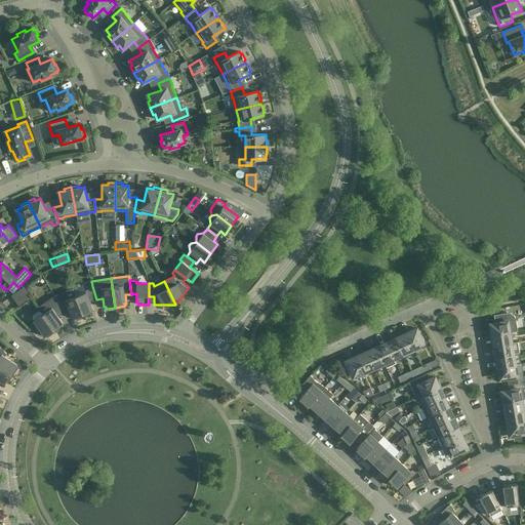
[(32,298),(24,286),(11,295),(19,307),(32,298)]
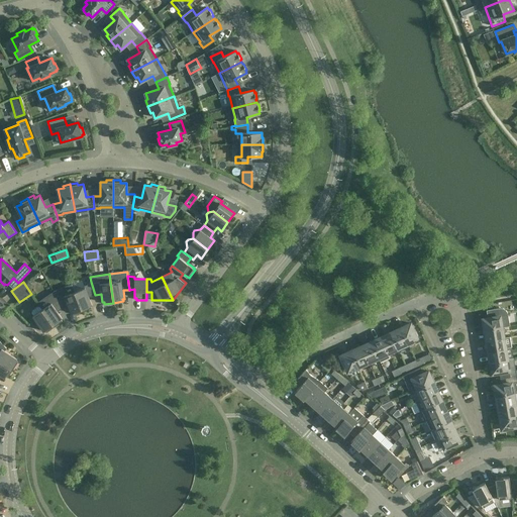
[(75,292),(83,311),(91,308),(90,305),(92,305),(89,297),(95,295),(91,282),(84,286),(85,287),(75,292)]
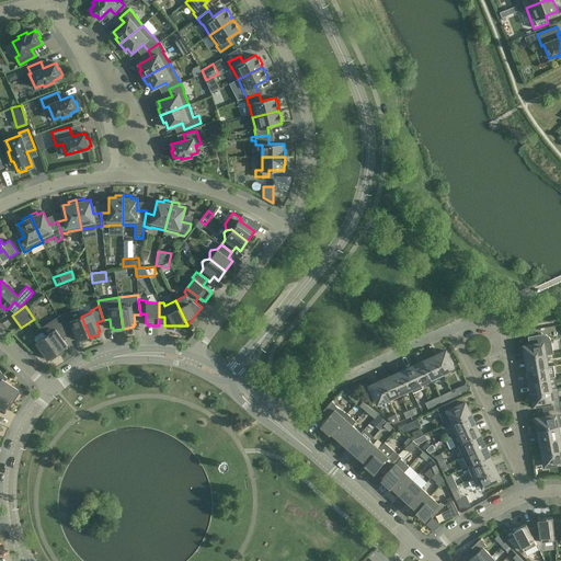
[(90,338),(81,317),(78,308),(58,316),(68,334),(73,331),(77,340),(79,339),(80,342),(90,338)]
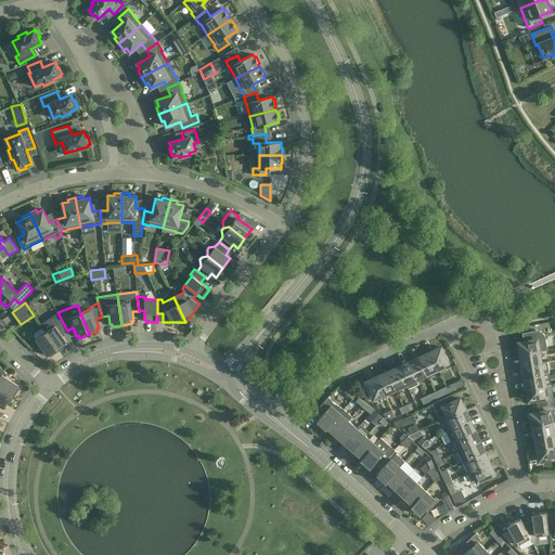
[(62,334),(67,331),(57,312),(50,319),(40,325),(43,330),(59,350),(66,345),(65,343),(66,341),(62,334)]
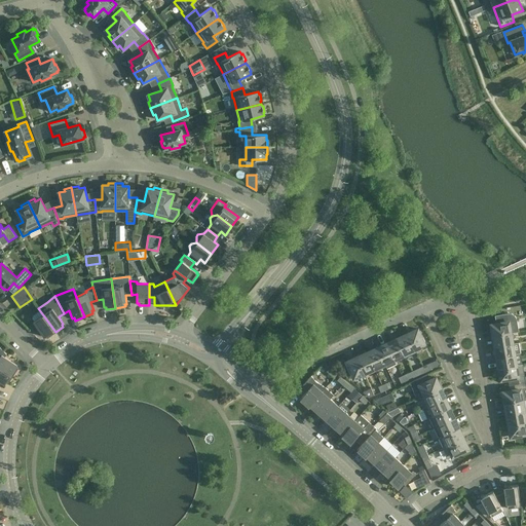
[(55,332),(41,312),(39,311),(33,315),(32,318),(34,321),(34,322),(44,337),(46,336),(47,338),(55,332)]
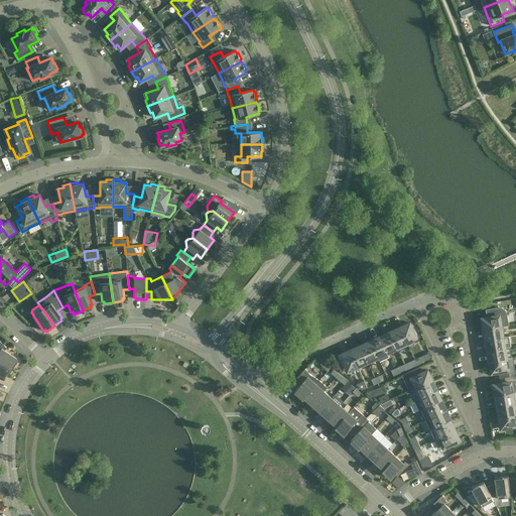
[(482,317),(484,329),(501,326),(501,327),(509,325),(507,312),(505,310),(504,308),(502,307),(499,307),(486,309),(487,317),(482,317)]
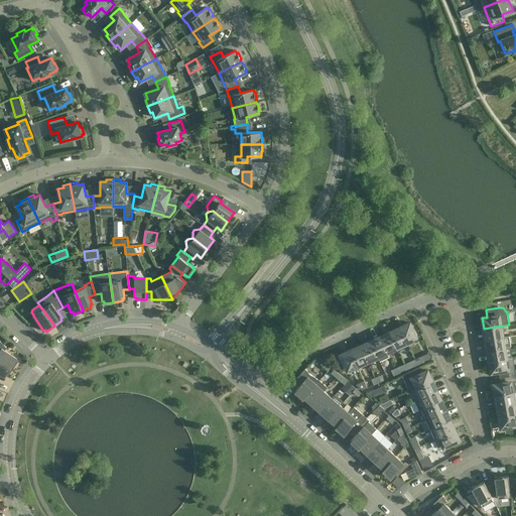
[(409,323),(399,327),(407,343),(417,338),(416,337),(417,335),(415,331),(413,331),(409,323)]
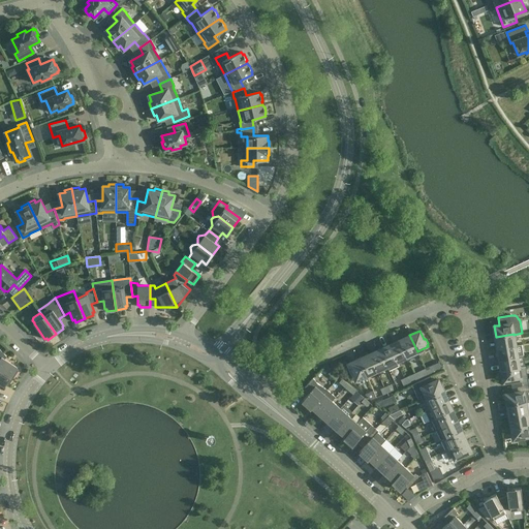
[(496,337),(498,348),(516,345),(514,335),(514,334),(496,337)]
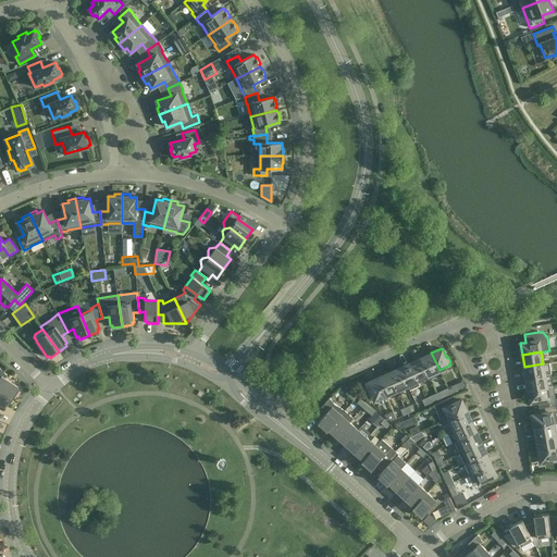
[(440,370),(431,353),(421,358),(429,375),(440,370)]
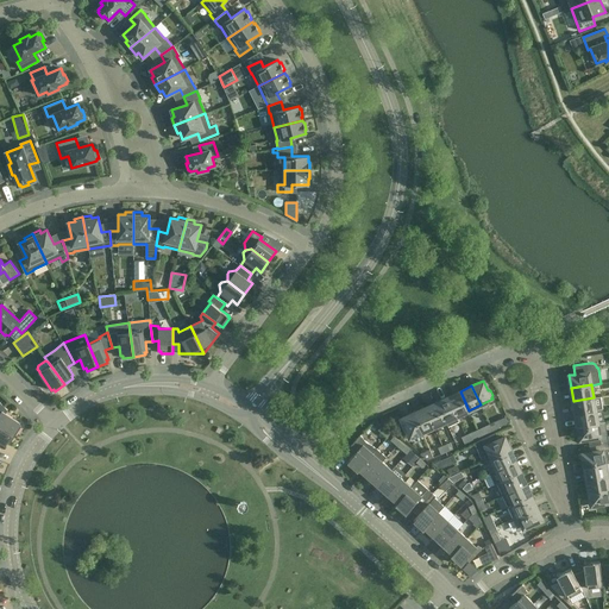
[(460,391),(449,397),(457,415),(469,410),(460,391)]
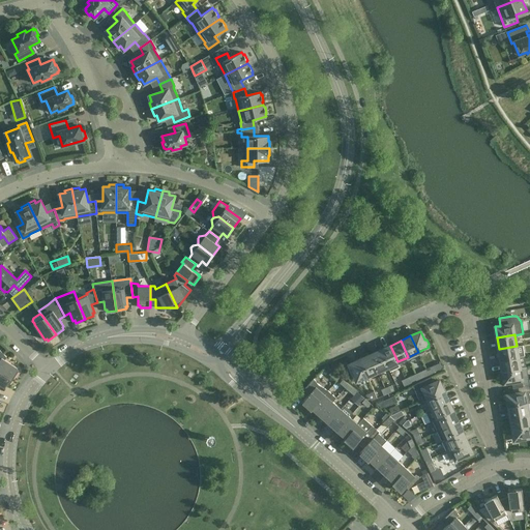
[(517,346),(499,349),(501,360),(519,357),(524,356),(522,345),(517,346)]
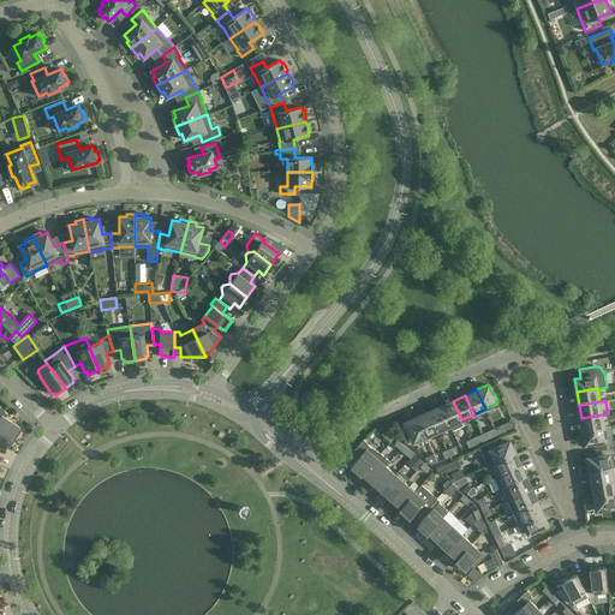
[(461,419),(453,401),(441,406),(449,425),(451,424),(453,430),(464,425),(460,419),(461,419)]
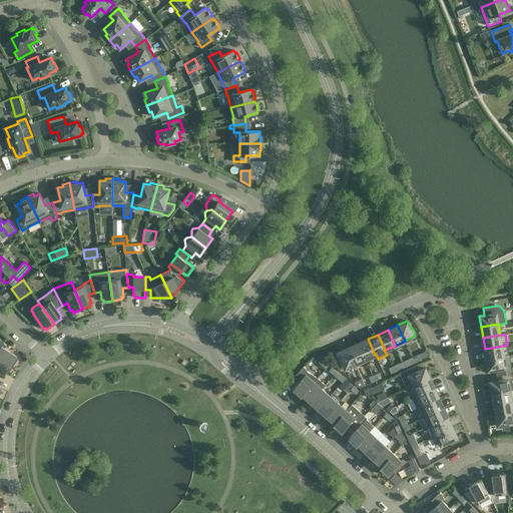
[(0,358),(13,367),(18,359),(16,358),(17,356),(5,348),(6,346),(0,339),(0,358)]
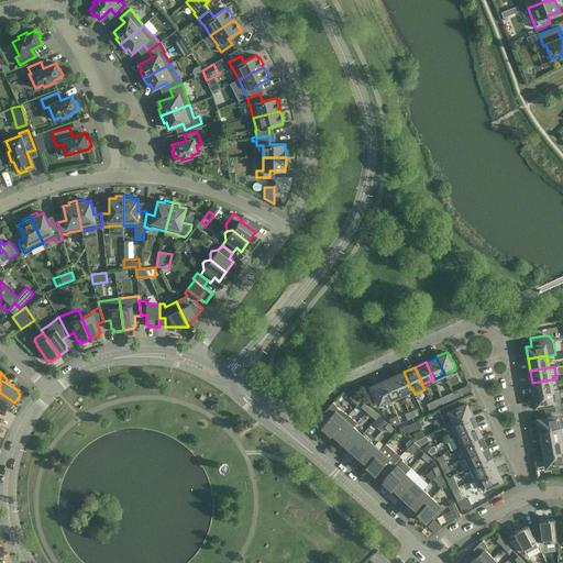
[(400,394),(411,389),(404,372),(393,377),(400,394)]
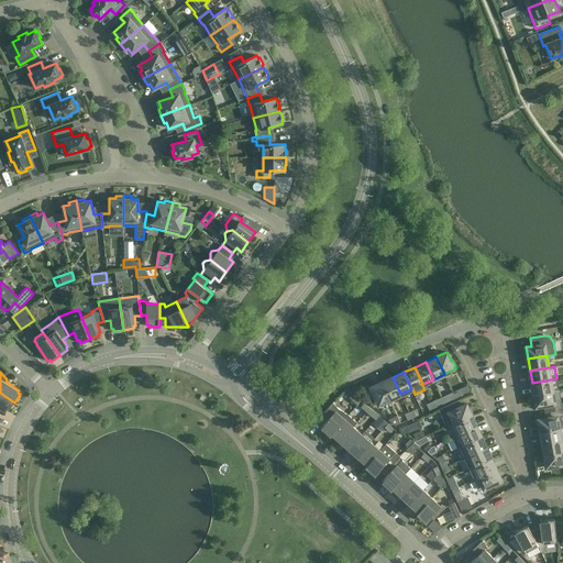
[(382,382),(390,399),(400,394),(393,377),(382,382)]
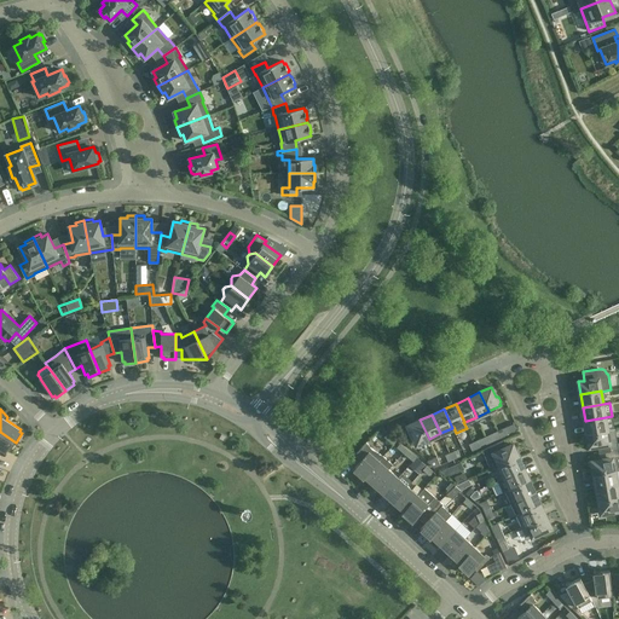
[(606,417),(585,421),(588,433),(608,429),(606,417)]
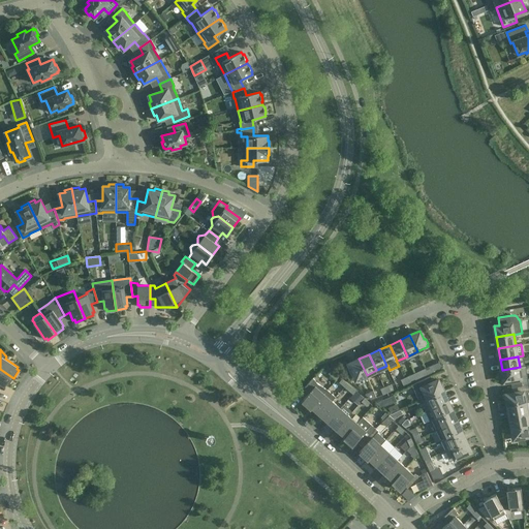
[(367,375),(359,359),(348,364),(352,372),(351,374),(353,377),(355,378),(356,379),(367,375)]
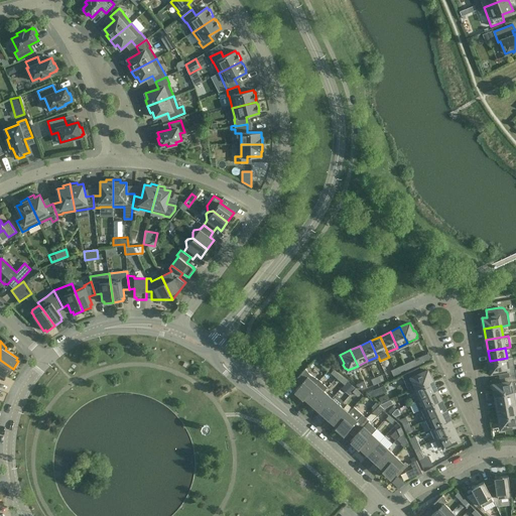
[(421,357),(414,360),(417,365),(424,362),(431,359),(428,353),(421,357)]
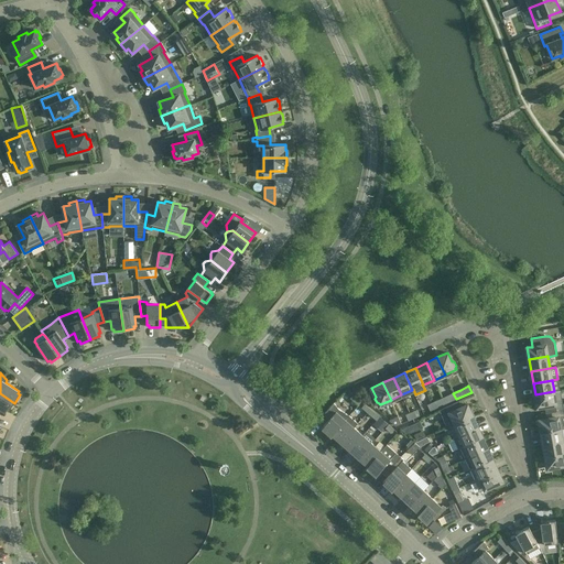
[(545,412),(563,409),(563,408),(563,402),(563,403),(563,404),(563,403),(561,402),(559,391),(554,391),(535,394),(537,407),(542,405),(543,412),(545,412)]
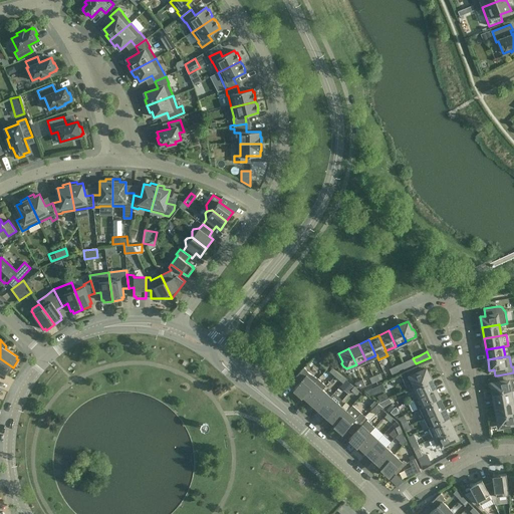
[(13,367),(0,358),(0,371),(5,375),(6,373),(8,375),(13,367)]
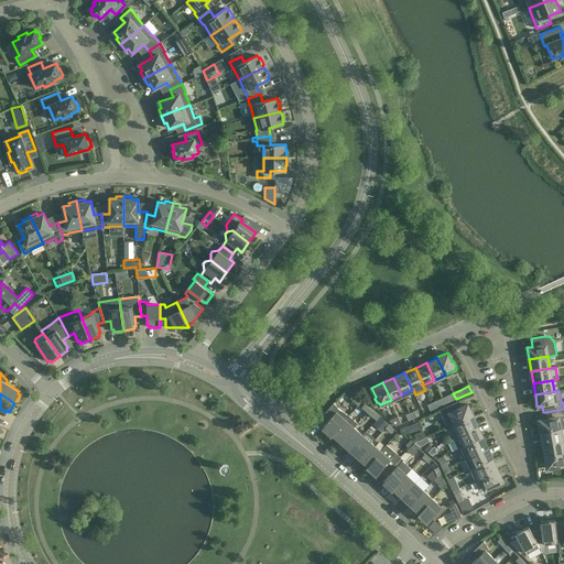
[(361,401),(354,394),(350,398),(358,404),(361,401)]
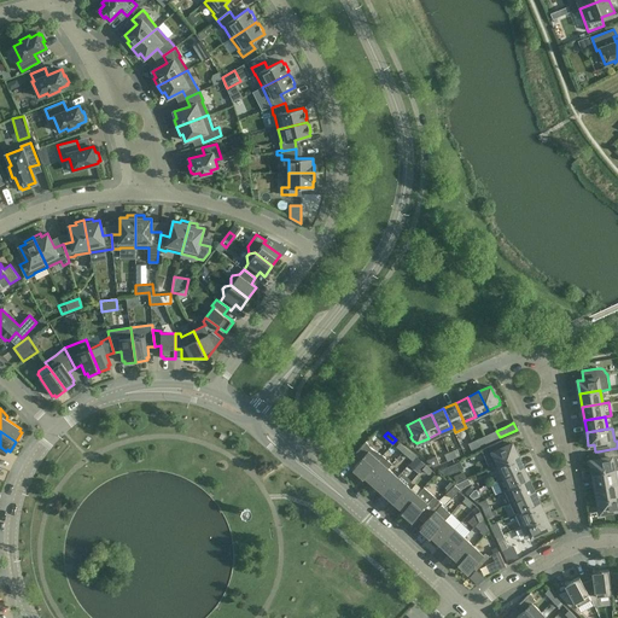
[(484,448),(482,449),(490,468),(494,467),(494,466),(518,455),(512,443),(506,445),(503,439),(497,442),(484,448)]
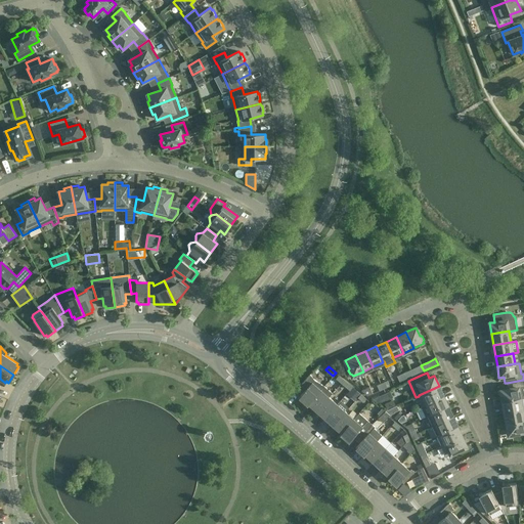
[(300,385),(305,389),(299,397),(308,404),(308,403),(320,390),(323,386),(315,380),(310,374),(300,385)]
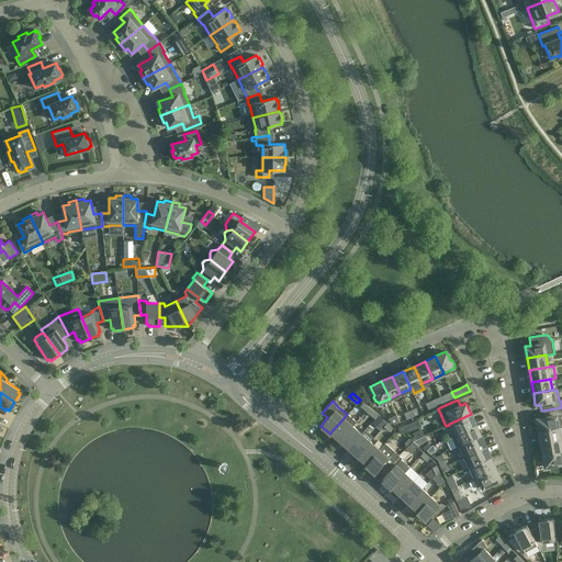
[(369,406),(366,411),(372,416),(375,413),(369,406)]
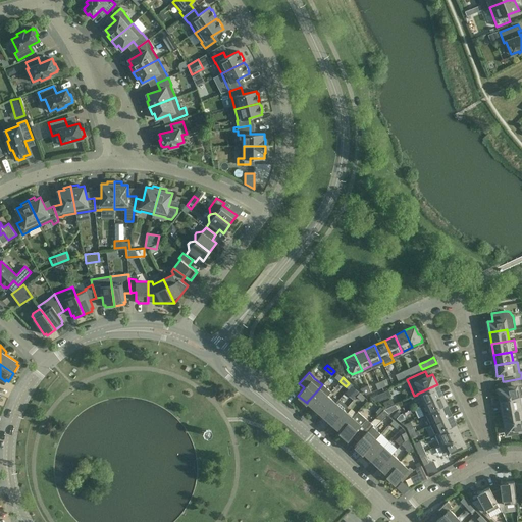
[(521,384),(521,380),(521,378),(505,381),(506,387),(500,388),(501,400),(518,397),(521,396),(521,390),(521,385),(521,384)]
